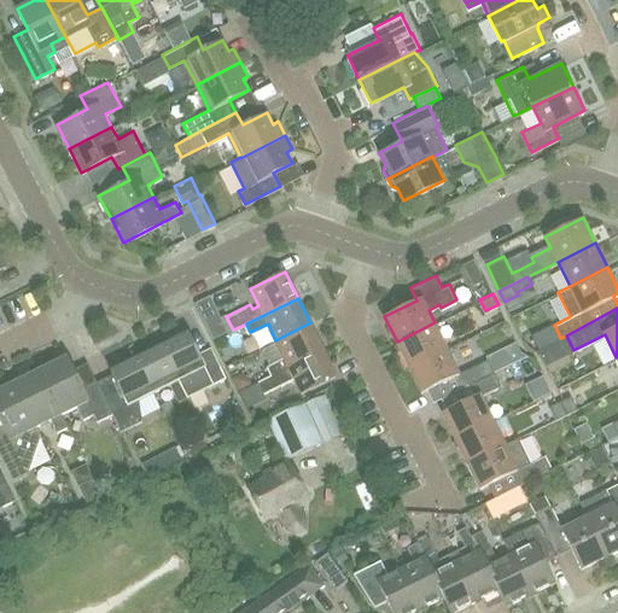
[(270,374),(322,348),(310,322),(275,340),(284,356),(267,365),(270,374)]
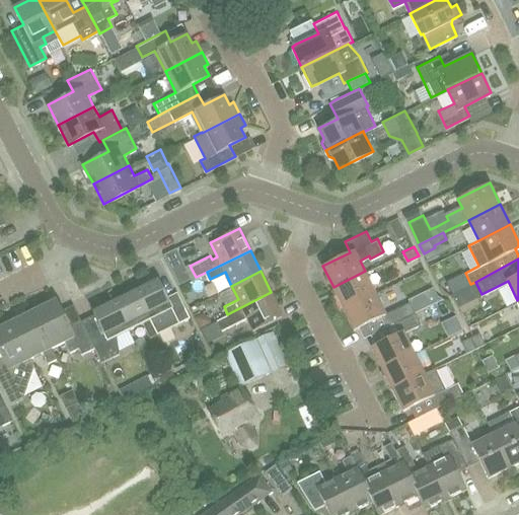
[(344,307),(375,292),(365,271),(334,287),(344,307)]
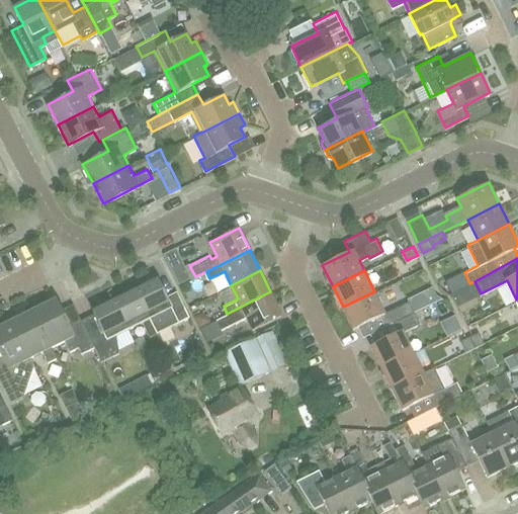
[(136,288),(157,332),(178,321),(190,316),(177,289),(166,294),(158,277),(136,288)]
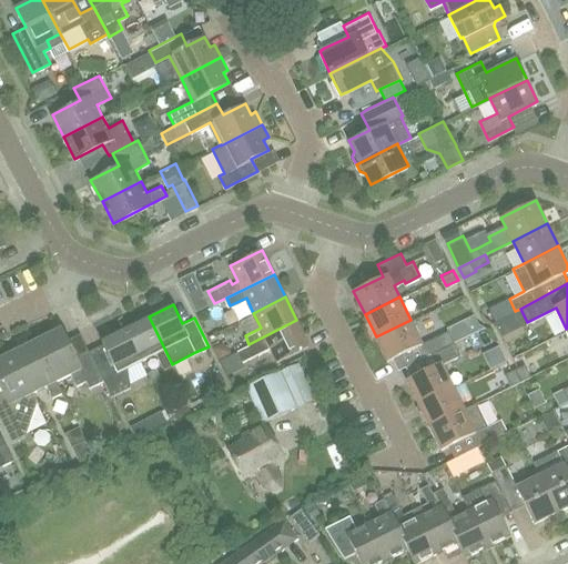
[(477,322),(473,313),(465,318),(473,332),(485,326),(477,322)]
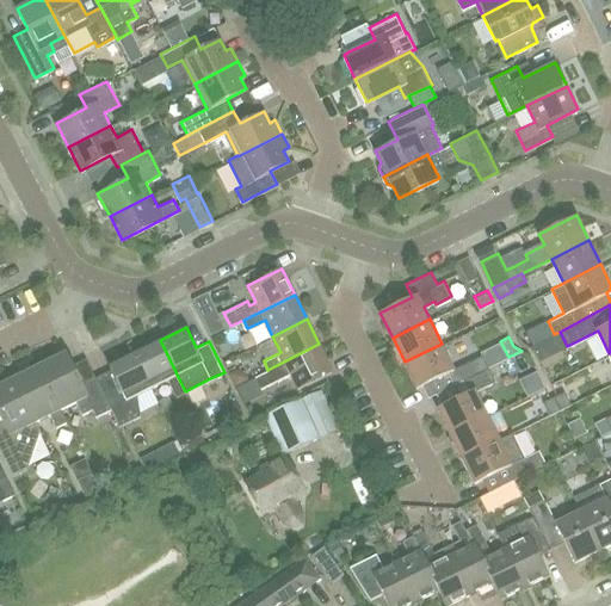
[(177,395),(185,391),(160,340),(135,352),(152,385),(168,378),(177,395)]
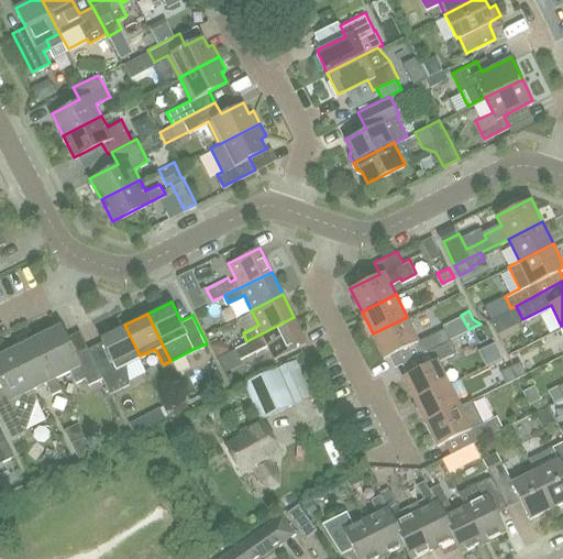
[(306,341),(294,317),(246,341),(234,347),(240,358),(268,343),(274,357),(306,341)]
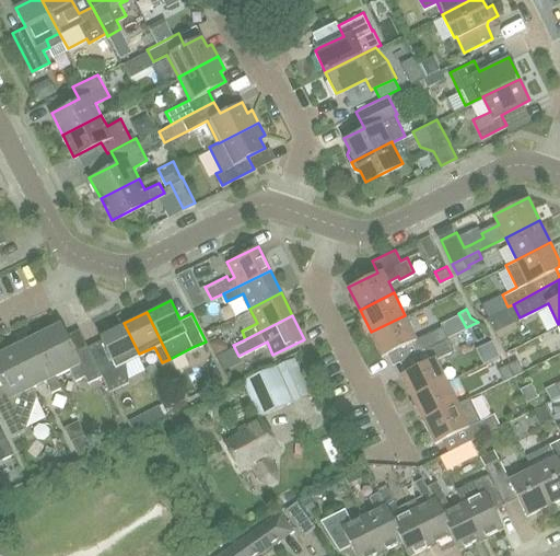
[(424,348),(448,336),(442,324),(416,337),(405,315),(371,332),(382,355),(411,340),(417,351),(424,348)]
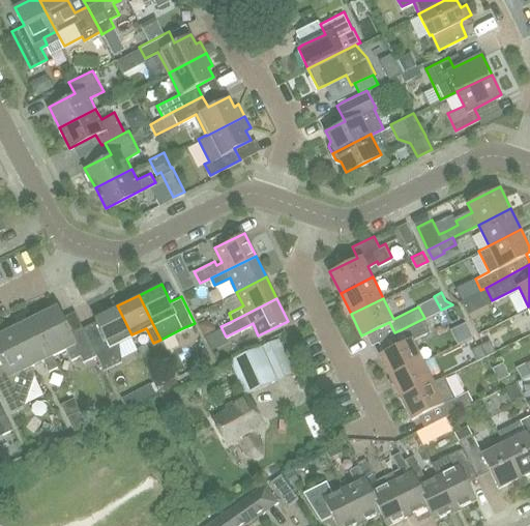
[(96,354),(83,328),(71,333),(57,305),(35,316),(53,353),(66,347),(71,358),(81,354),(84,360),(96,354)]
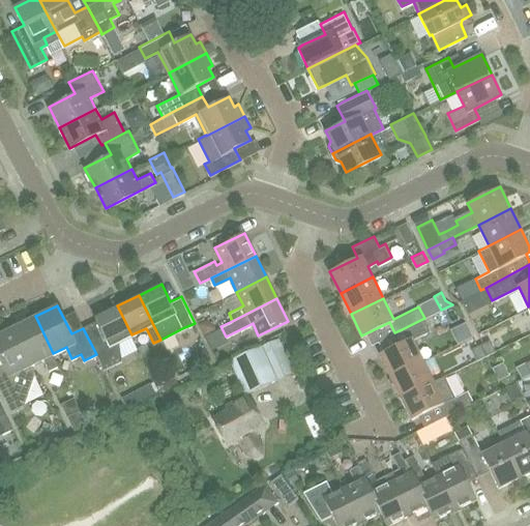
[(119,342),(131,334),(117,305),(95,317),(96,319),(83,326),(84,328),(83,328),(96,354),(104,369),(122,359),(119,342)]
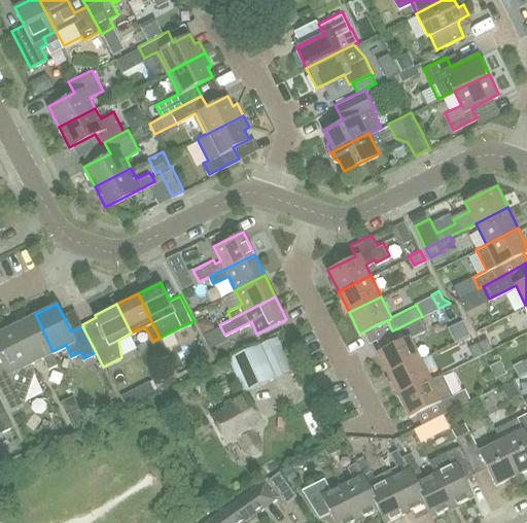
[(53,351),(35,314),(12,325),(31,362),(32,361),(43,356),(48,368),(58,362),(53,351)]
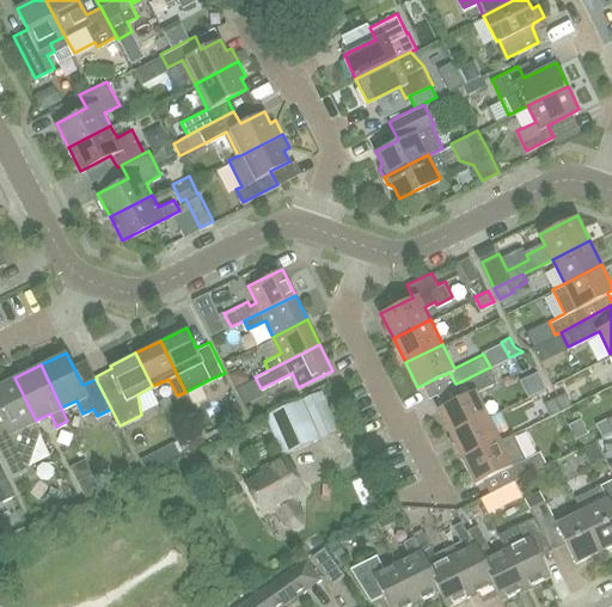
[(488,415),(476,391),(496,380),(490,367),(464,380),(470,392),(438,409),(451,433),(488,415)]
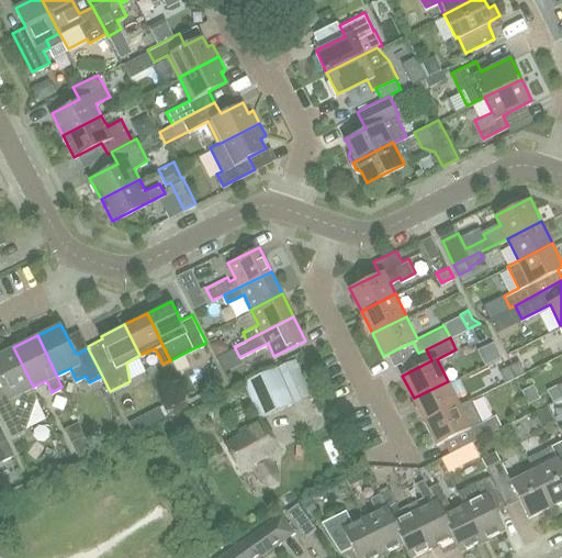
[(37,394),(34,386),(33,387),(13,347),(0,353),(0,379),(4,389),(0,391),(0,412),(12,437),(25,431),(37,394)]
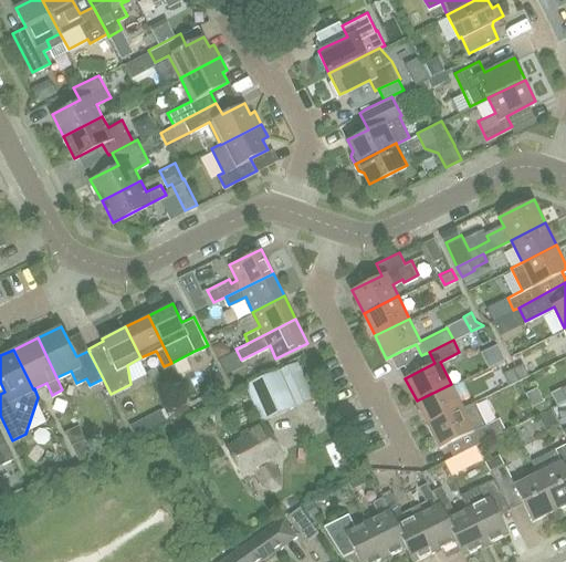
[(523,361),(513,365),(520,378),(541,367),(535,356),(523,362),(523,361)]
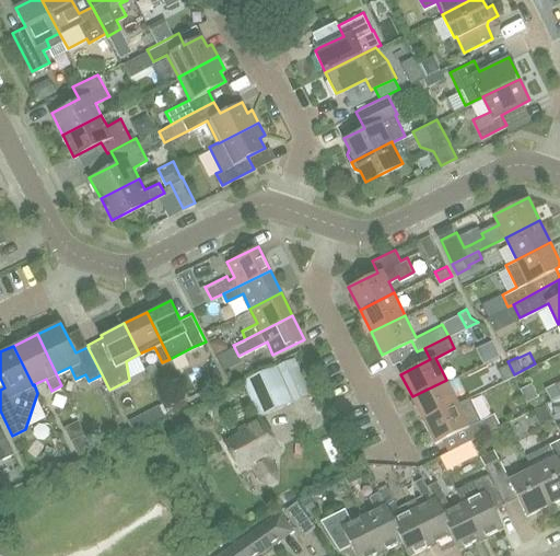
[(503,379),(513,374),(508,361),(498,367),(503,379)]
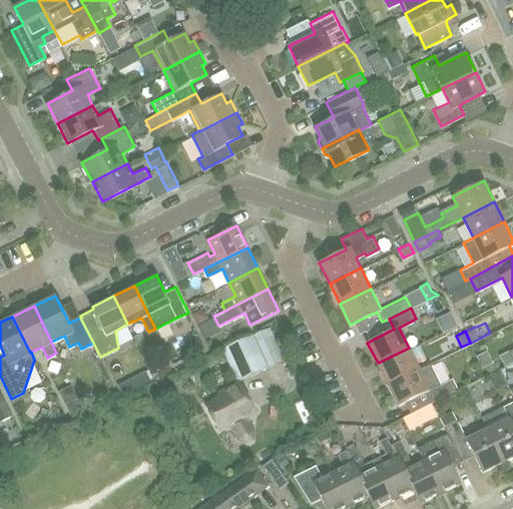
[(236,380),(238,379),(269,365),(253,332),(222,346),(236,380)]
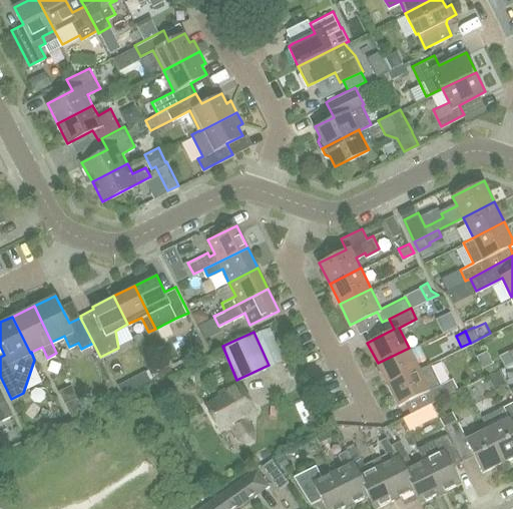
[(388,384),(430,363),(430,362),(419,368),(409,348),(378,363),(388,384)]
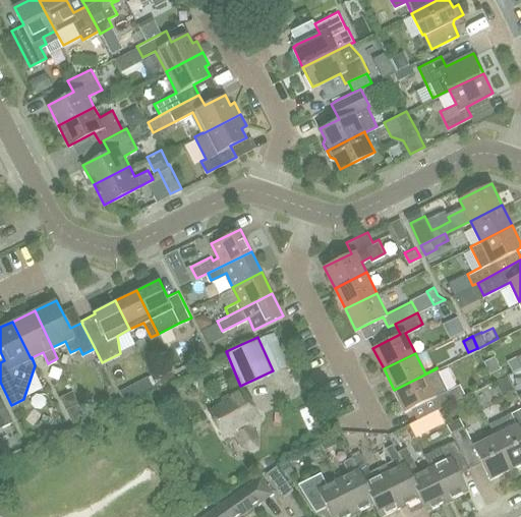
[(437,368),(394,390),(404,411),(411,407),(416,418),(465,394),(459,382),(447,389),(437,368)]
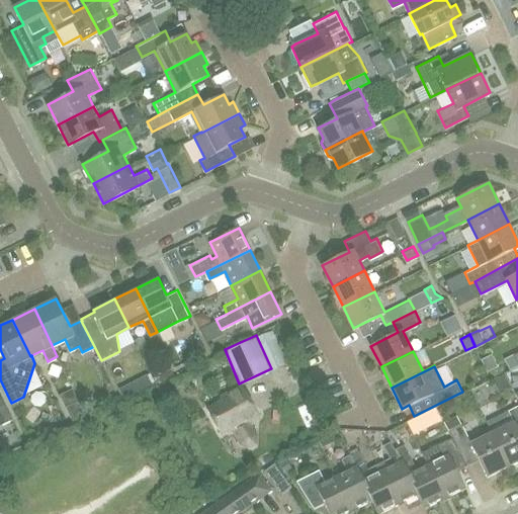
[(222,399),(207,407),(223,433),(231,428),(238,442),(247,445),(254,441),(257,432),(251,422),(260,417),(241,382),(239,383),(220,395),(222,399)]
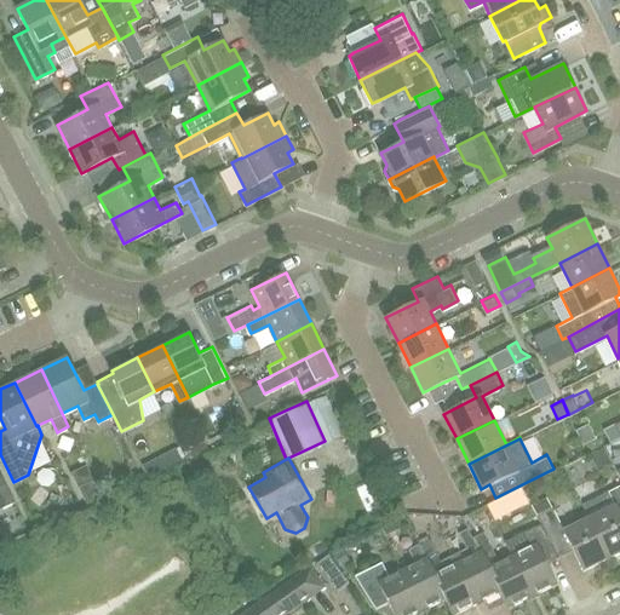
[(0,506),(16,500),(0,469),(0,506)]
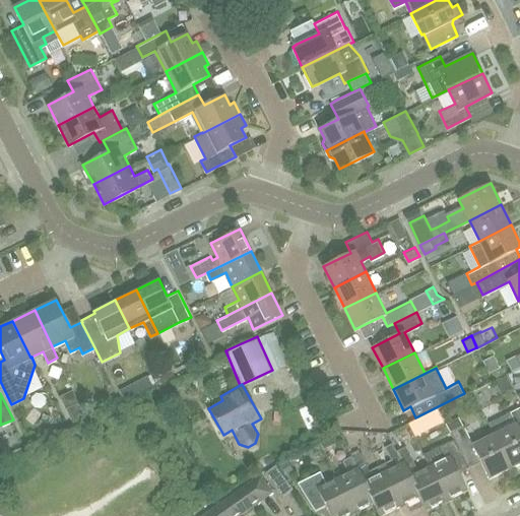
[(73,424),(86,417),(79,400),(65,406),(73,424)]
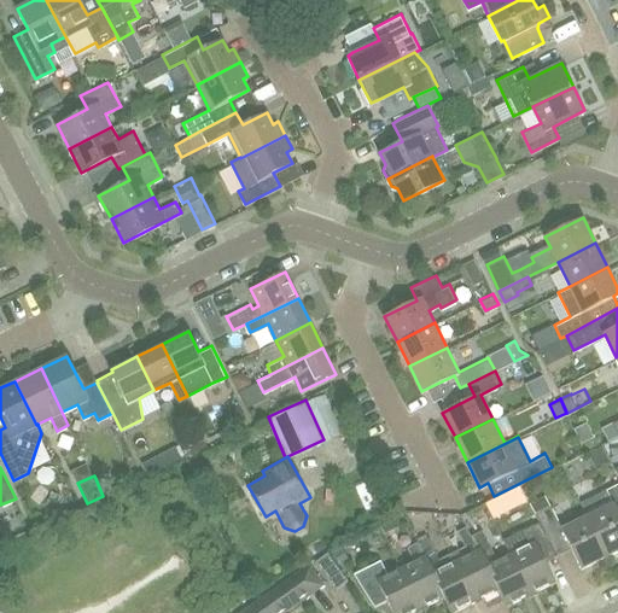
[(617,482),(606,488),(611,497),(598,503),(600,509),(588,515),(607,554),(617,548),(617,482)]
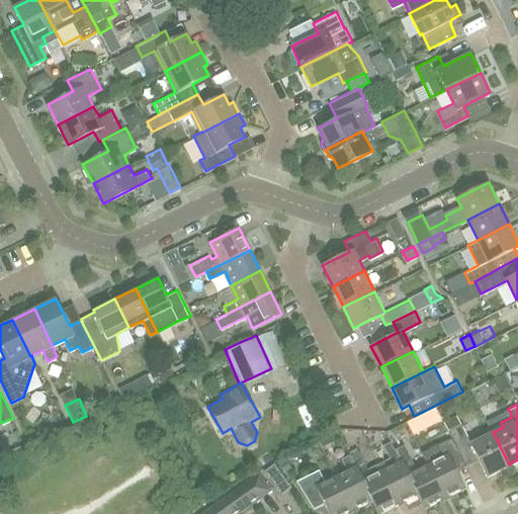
[(435,406),(427,410),(434,422),(442,418),(435,406)]
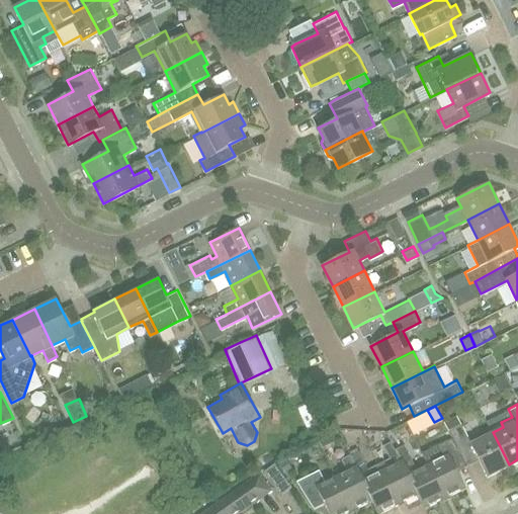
[(509,464),(493,432),(483,437),(480,433),(469,438),(461,422),(448,429),(452,436),(466,465),(479,459),(487,476),(509,464)]
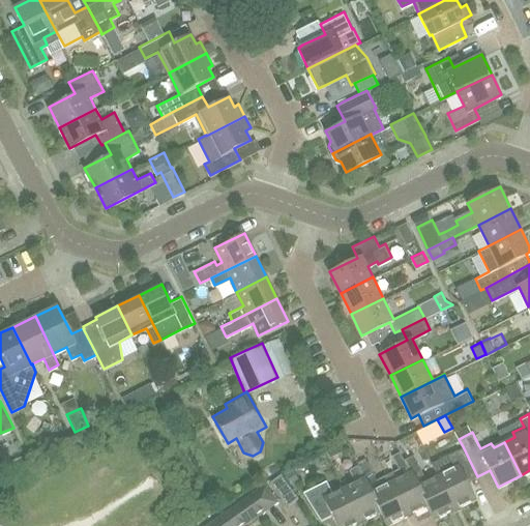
[(467,481),(477,476),(463,446),(443,456),(449,469),(438,474),(454,508),(475,498),(467,481)]
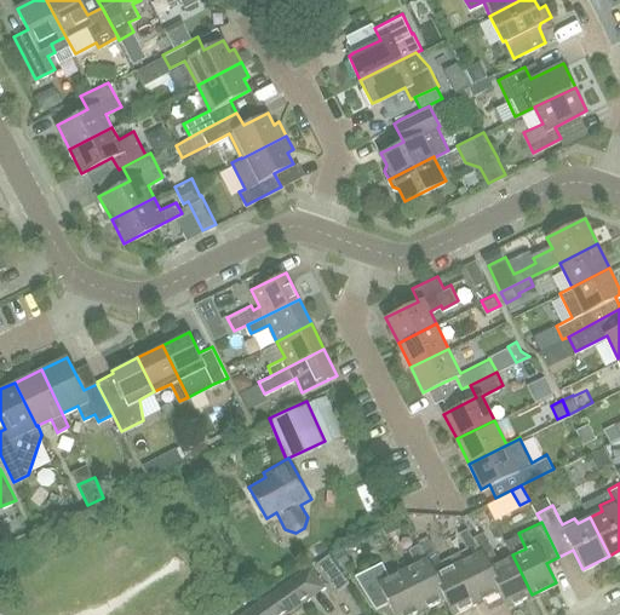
[(501,590),(474,535),(472,536),(468,527),(459,532),(466,546),(453,553),(477,601),(500,590),(501,590)]
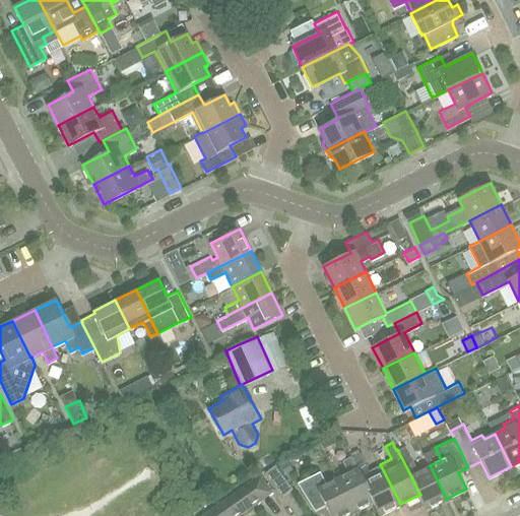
[(446,499),(430,465),(418,471),(406,445),(397,449),(420,495),(419,495),(427,509),(446,499)]
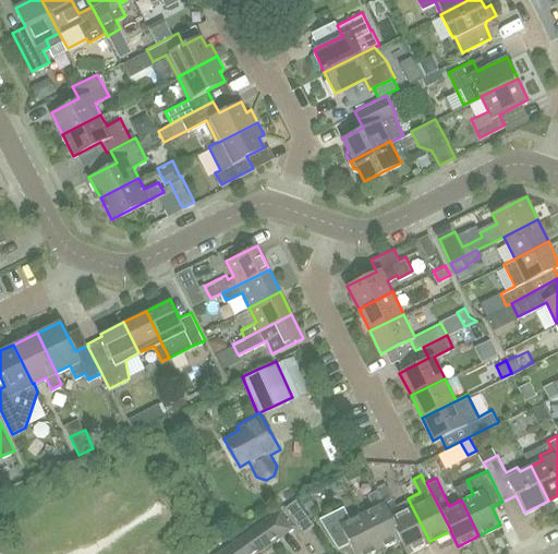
[(429,541),(408,498),(396,504),(393,498),(395,498),(387,484),(378,489),(385,503),(384,503),(401,538),(400,538),(408,552),(429,541)]
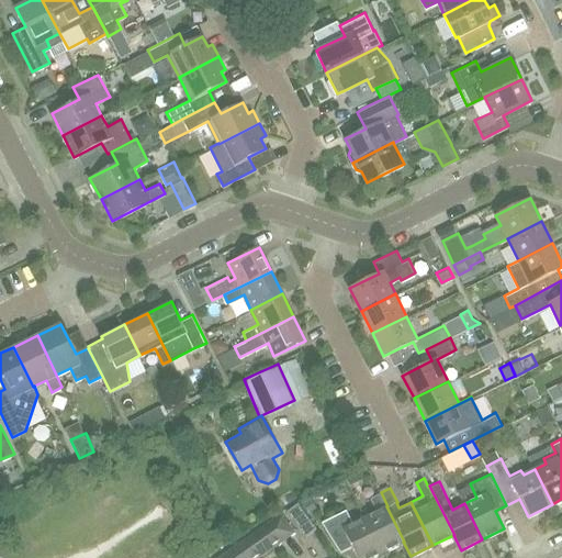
[(388,506),(381,492),(380,491),(370,497),(378,510),(366,516),(383,551),(403,542),(404,542),(386,506),(388,506)]
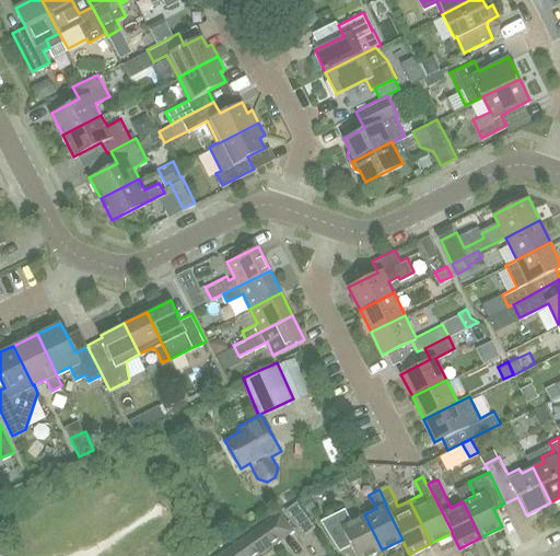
[(298,524),(308,517),(296,500),(286,508),(298,524)]
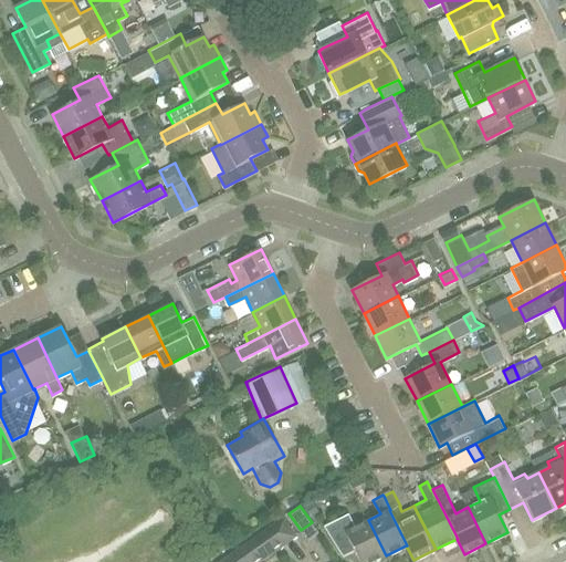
[(373,561),(386,555),(368,520),(356,526),(348,512),(324,524),(343,554),(355,549),(360,561),(373,561)]
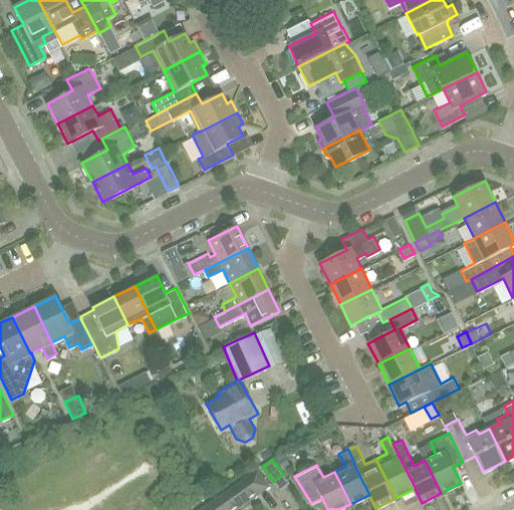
[(233,509),(269,485),(257,468),(199,509),(233,509)]
